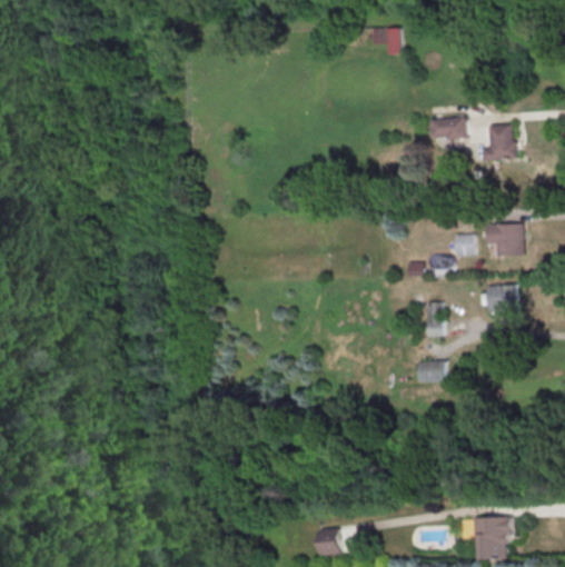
[(400,51),(399,26),(370,26),(370,40),(387,40),(387,51),(400,51)]
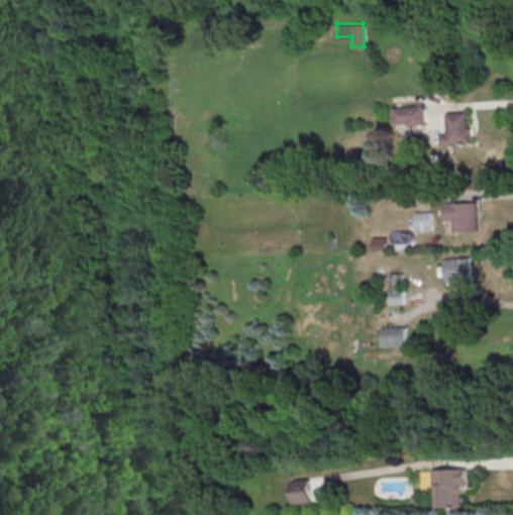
[(390,106),(422,104),(423,113),(423,123),(404,124),(404,122),(391,123),(390,106)]
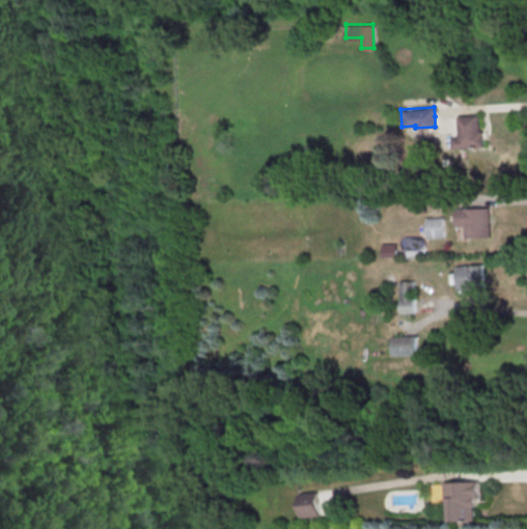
[(456,114),(478,113),(479,130),(482,130),(483,145),(451,147),(450,136),(458,136),(456,114)]
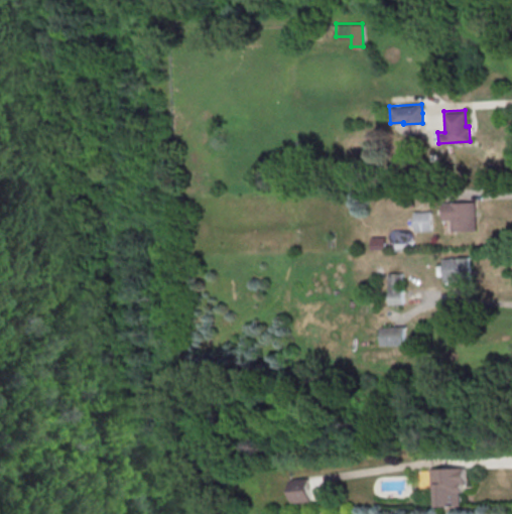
[(399,190),(412,190),(412,197),(412,205),(399,205),(399,190)]
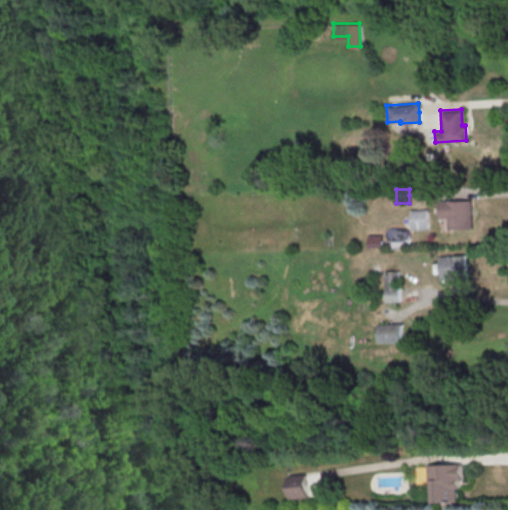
[(437,199),(471,198),(472,227),(447,228),(446,216),(438,216),(437,199)]
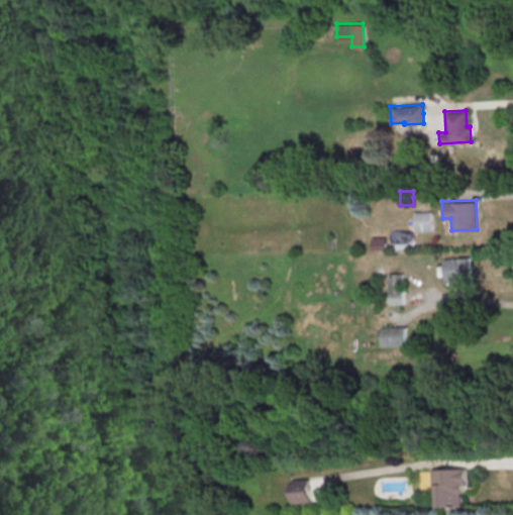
[(413,210),(430,210),(431,229),(414,230),(413,210)]
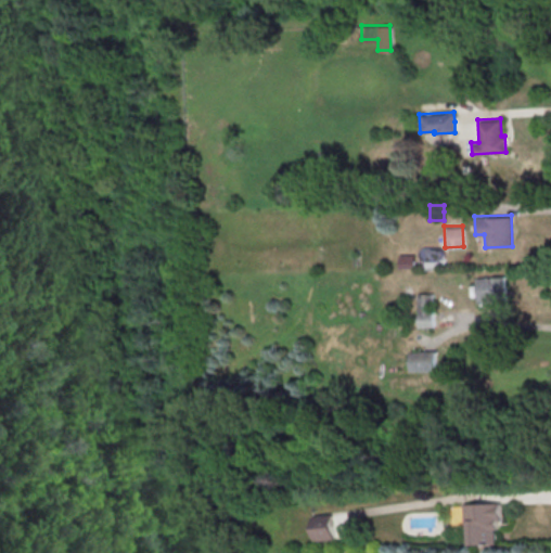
[(475,277),(503,274),(505,300),(477,303),(475,277)]
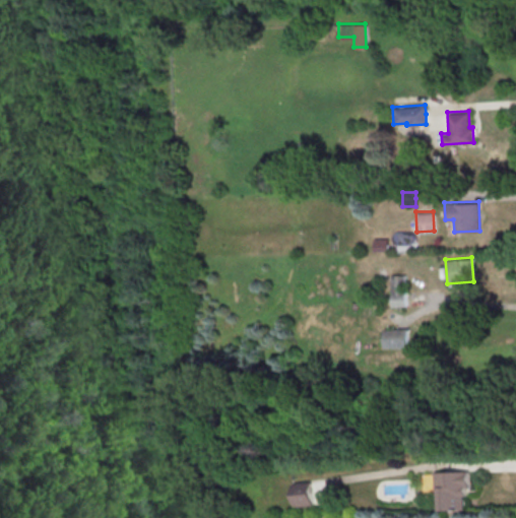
[(390,274),(404,274),(405,297),(405,305),(390,306),(390,274)]
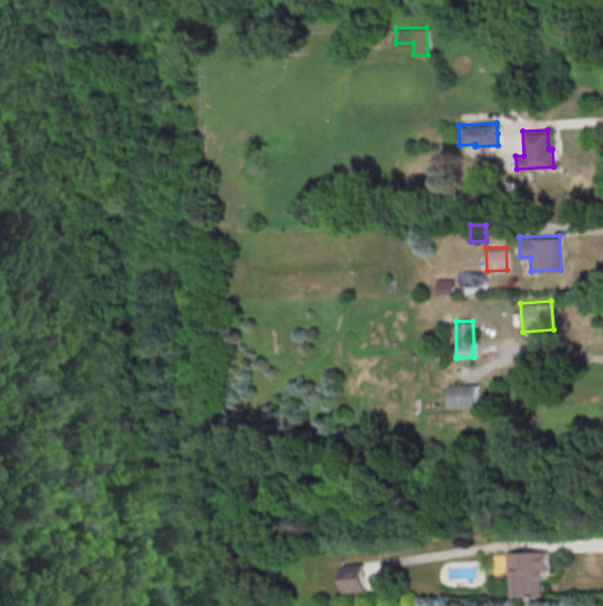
[(446,384),(474,383),(475,405),(448,405),(446,384)]
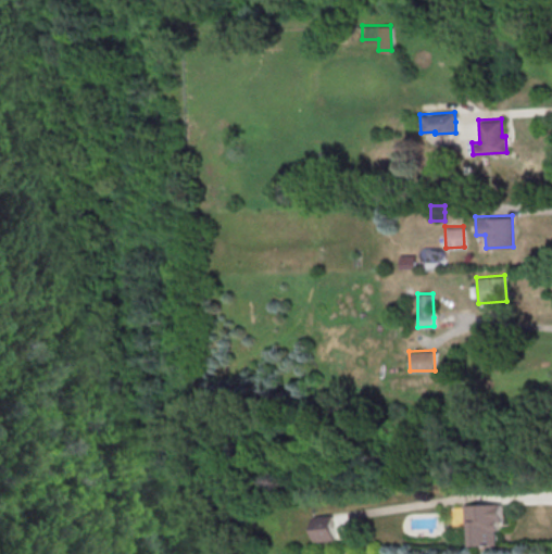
[(461,504),(500,503),(500,520),(496,521),(497,528),(493,529),(493,544),(466,545),(465,521),(462,521),(461,504)]
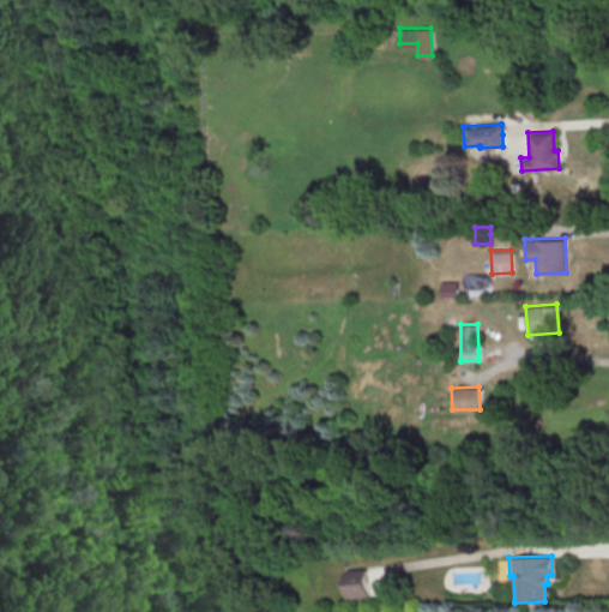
[(341,573),(363,570),(365,582),(366,597),(343,599),(341,573)]
